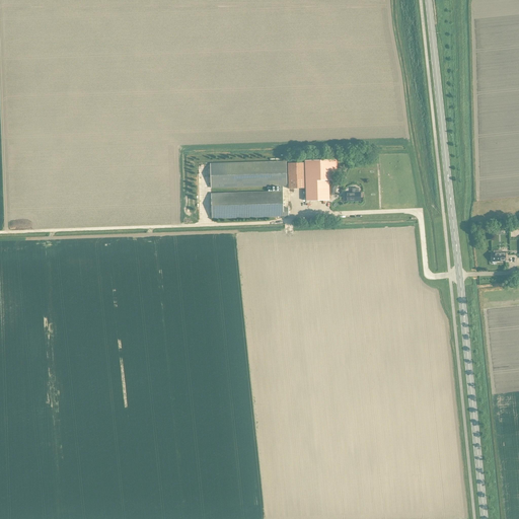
[(337,179),(336,159),(305,160),(306,201),(329,200),(329,180),(337,179)]
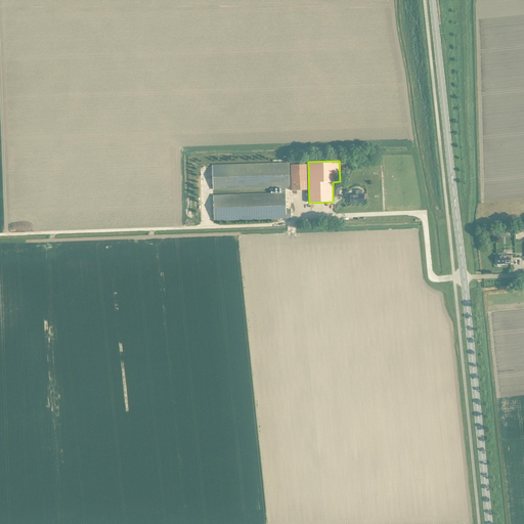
[(289,187),(289,163),(212,166),(213,189),(289,187)]
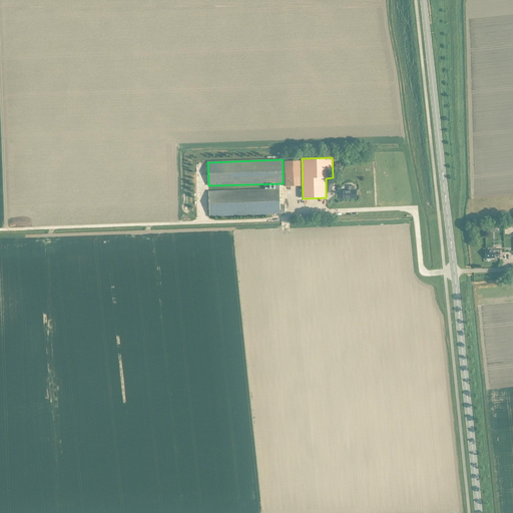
[(284,161),(285,186),(302,186),(301,161),(284,161)]
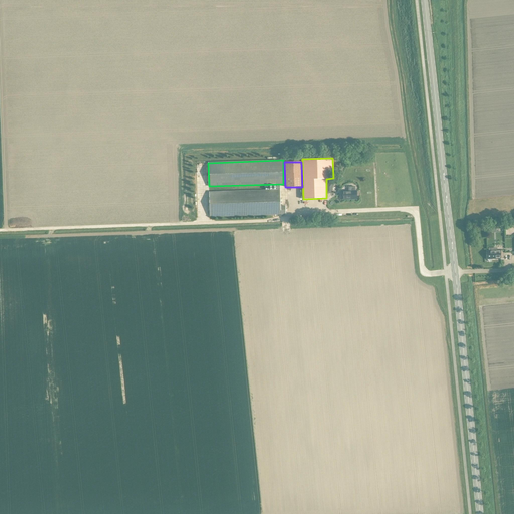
[(333,193),(333,188),(337,185),(333,180),(327,186),(327,193),(333,193)]
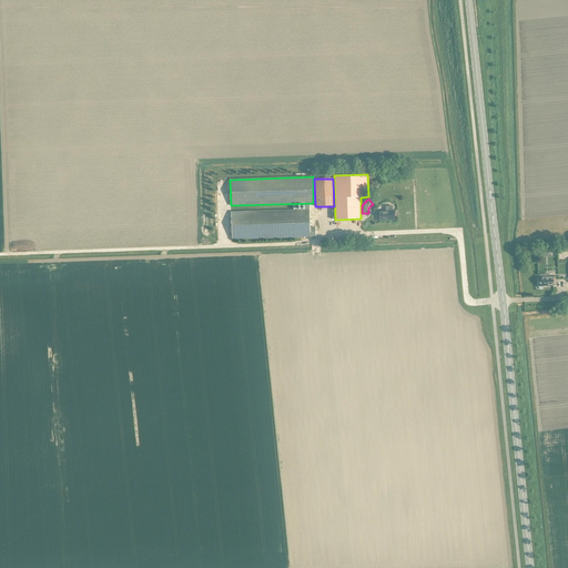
[(231,212),(232,240),(315,236),(315,227),(310,227),(308,210),(231,212)]
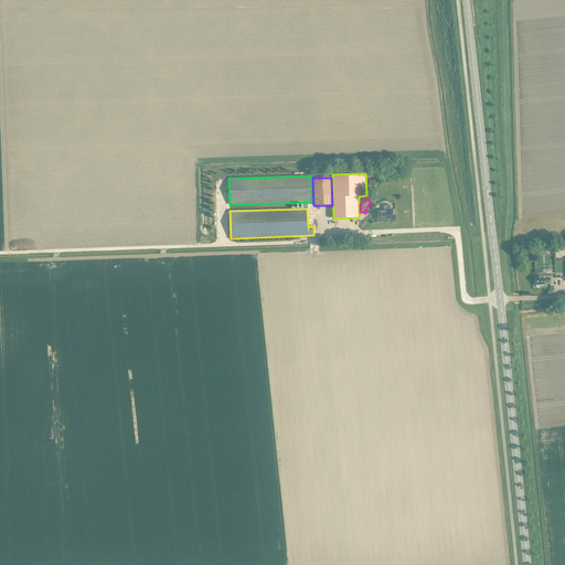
[(376,220),(392,219),(392,210),(376,210),(376,220)]
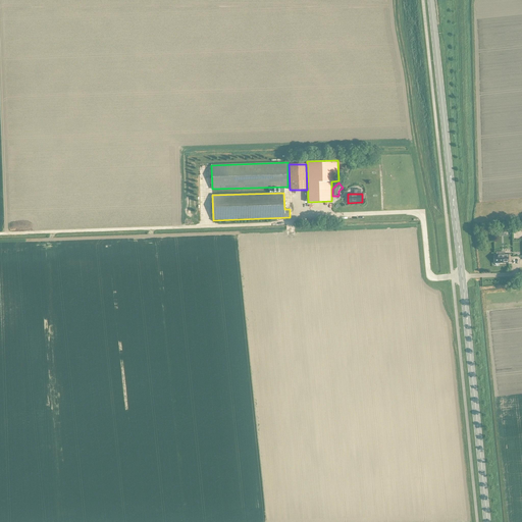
[(493,263),(506,263),(506,254),(492,255),(493,263)]
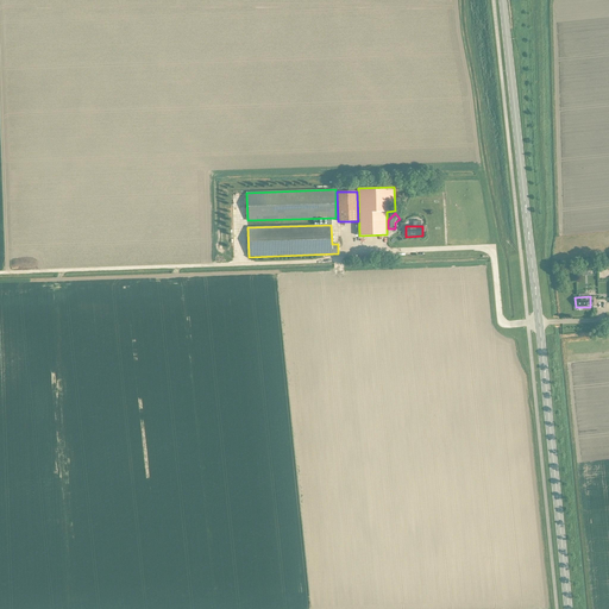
All buildings are outlined.
